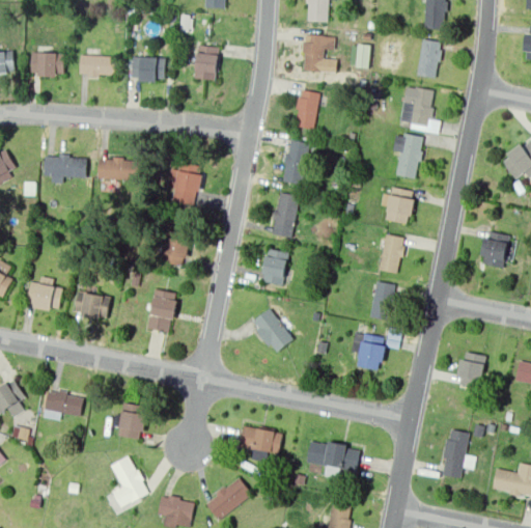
[(204,0),(225,0),(225,9),(204,7),(204,0)]
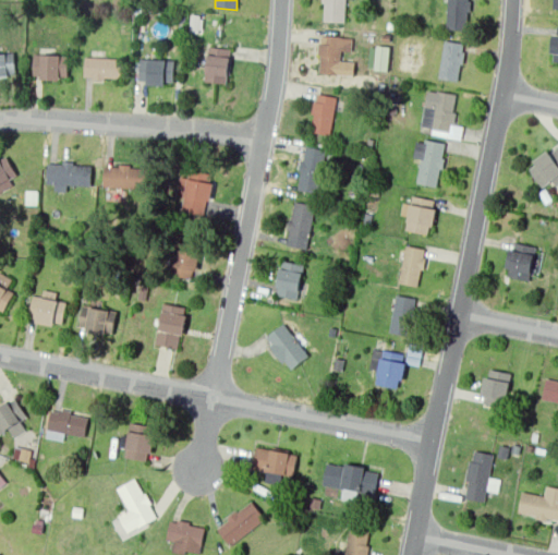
[(324,0),(346,0),(344,25),(323,23),(324,0)]
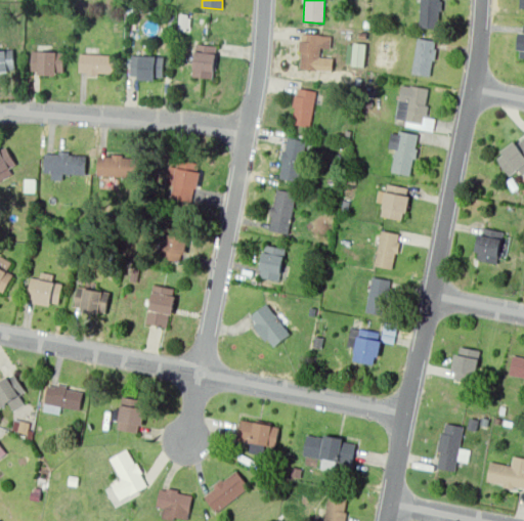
[(438,0),(436,27),(417,24),(419,0),(438,0)]
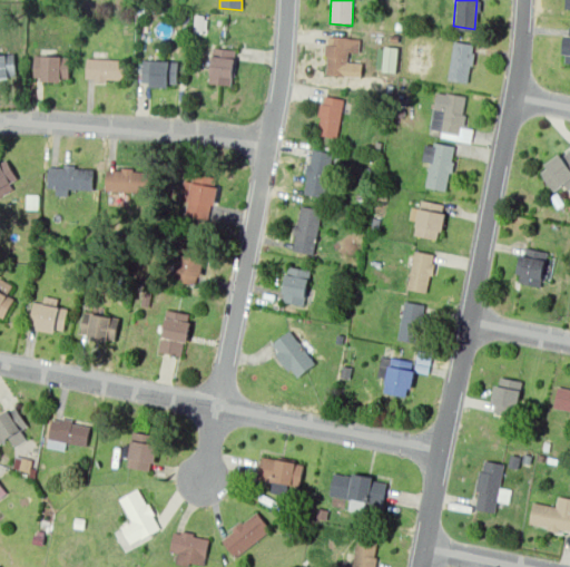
[(357,40),(327,38),(324,75),(359,78),(360,62),(346,61),(347,54),(356,54),(357,40)]
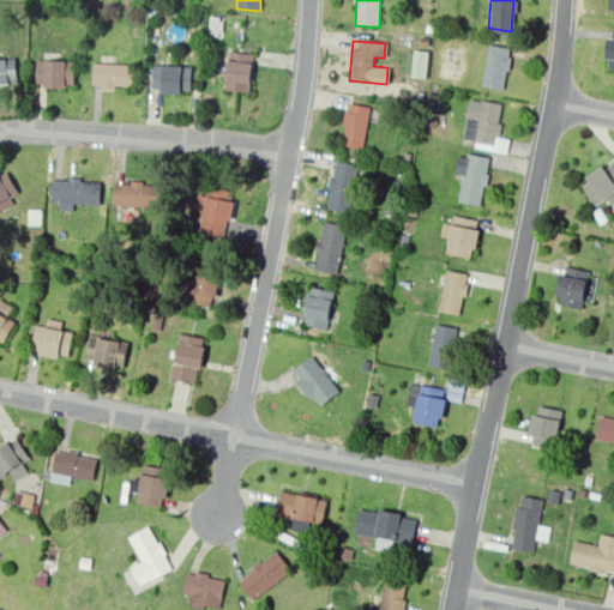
[(505,89),(482,85),(488,44),(512,48),(505,89)]
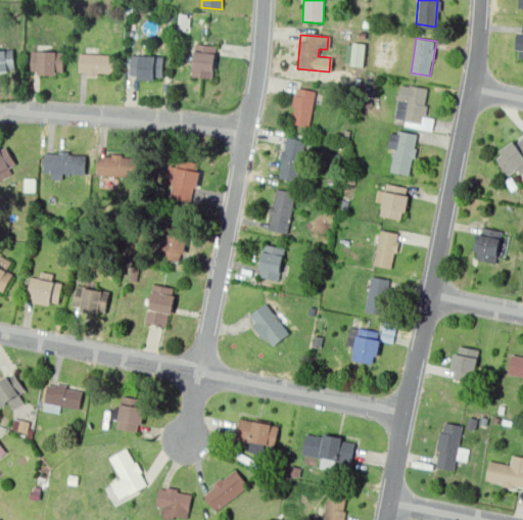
[(194,45),(189,77),(212,81),(218,48),(194,45)]
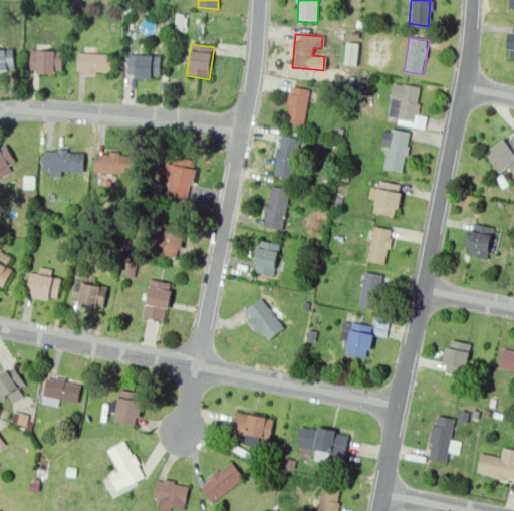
[(341,44),(339,66),(357,67),(358,45),(341,44)]
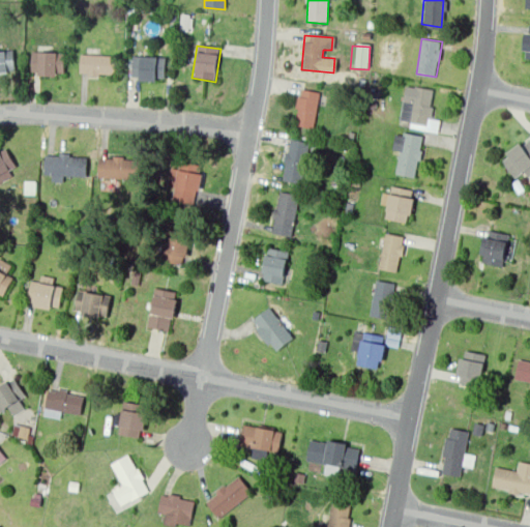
[(0,71),(15,71),(12,49),(0,49),(0,71)]
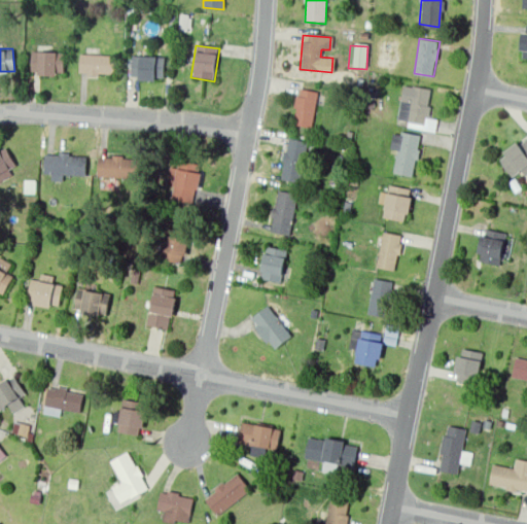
[(27,72),(60,74),(62,50),(29,48),(27,72)]
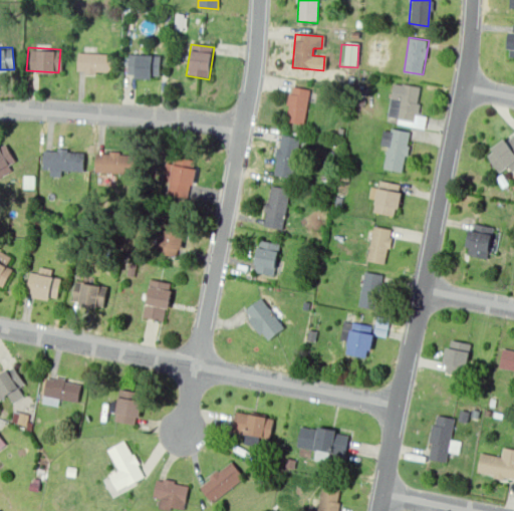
[(77,72),(109,74),(111,51),(79,49),(77,72)]
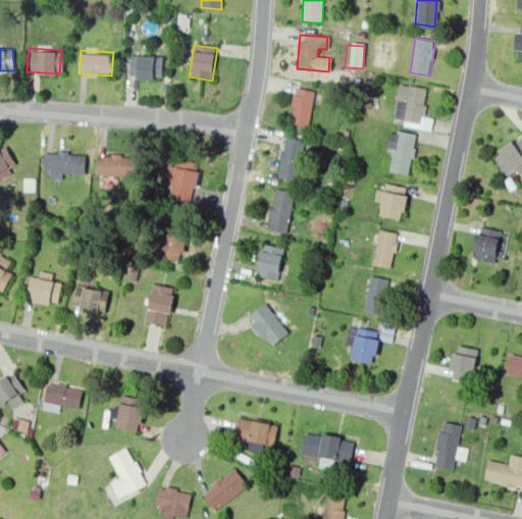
[(129,76),(162,79),(163,56),(131,53),(129,76)]
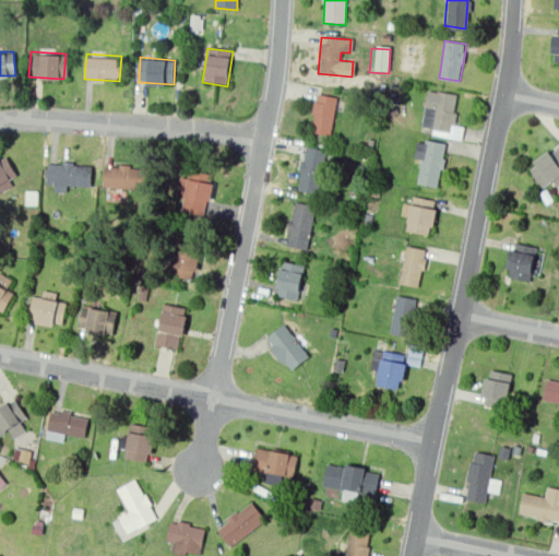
[(453,137),(461,96),(428,90),(424,109),(433,111),(430,132),(453,137)]
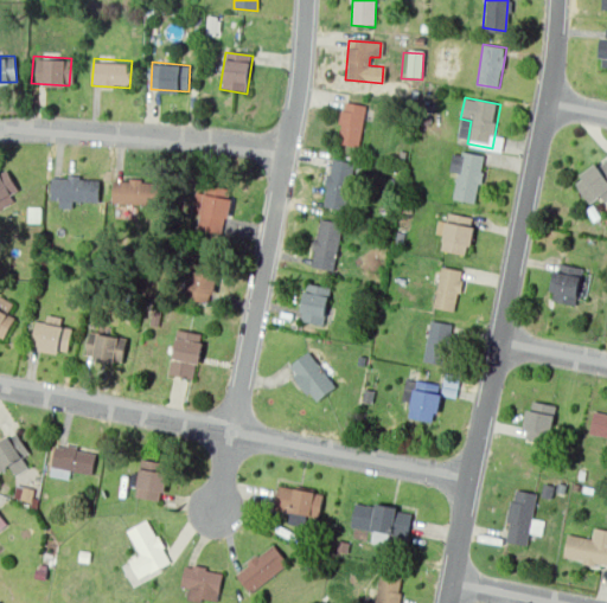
[(343,100),(334,136),(360,143),(369,106),(343,100)]
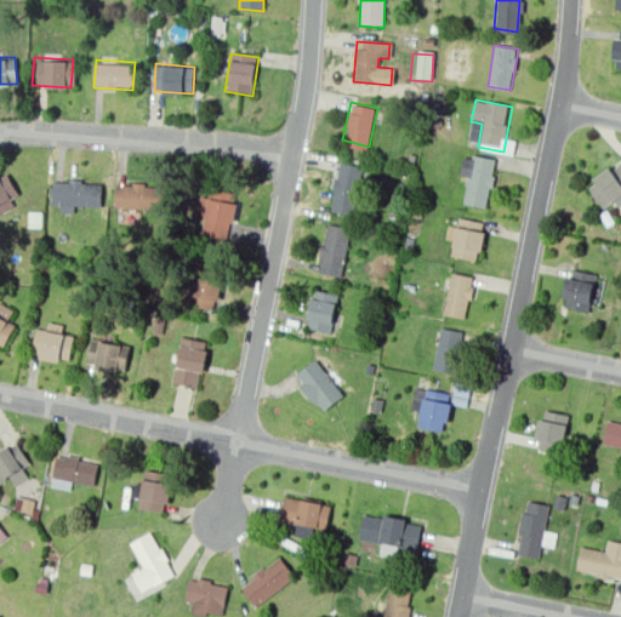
[(489,207),(497,163),(461,155),(457,178),(467,180),(463,203),(489,207)]
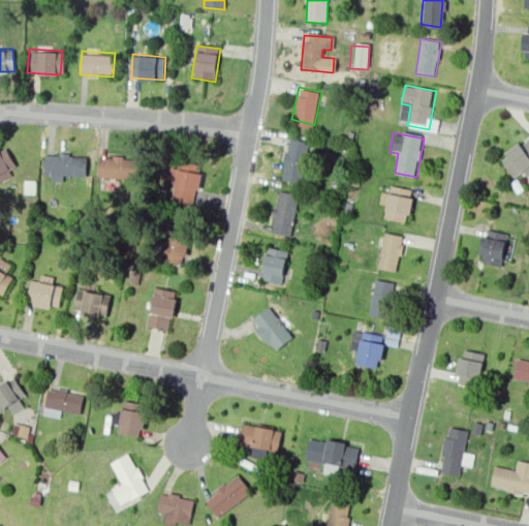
[(514,181),(524,175),(526,178),(528,175),(528,140),(499,160),(514,181)]
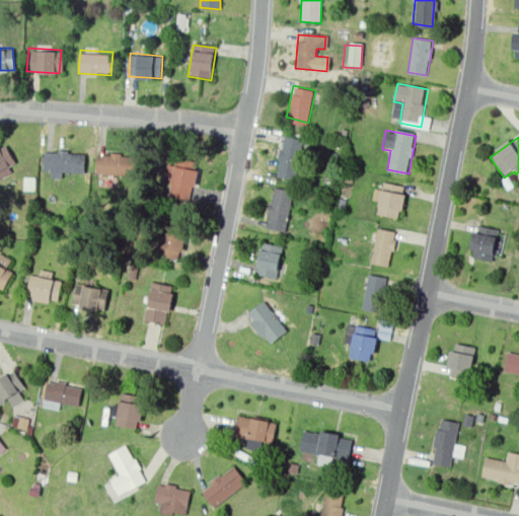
[(0,140),(0,181),(14,173),(9,166),(16,162),(3,139),(0,140)]
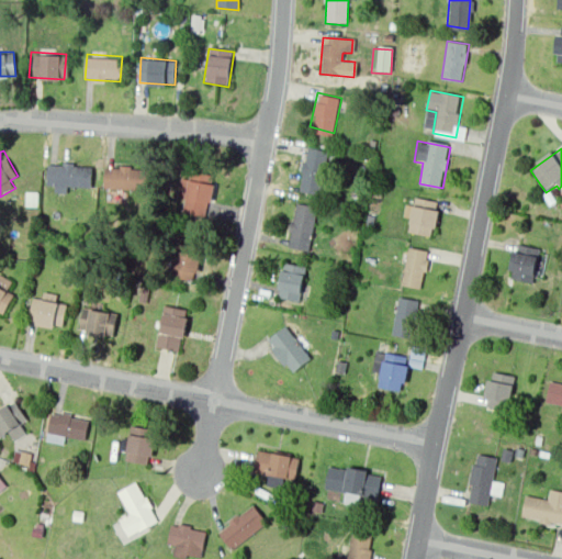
[(300,193),(306,153),(324,156),(317,197),(300,193)]
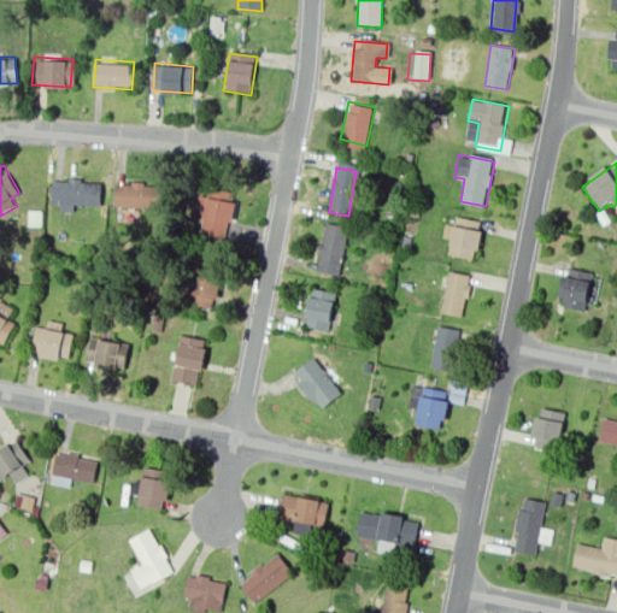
[(53,204),(92,206),(94,178),(56,176),(53,204)]
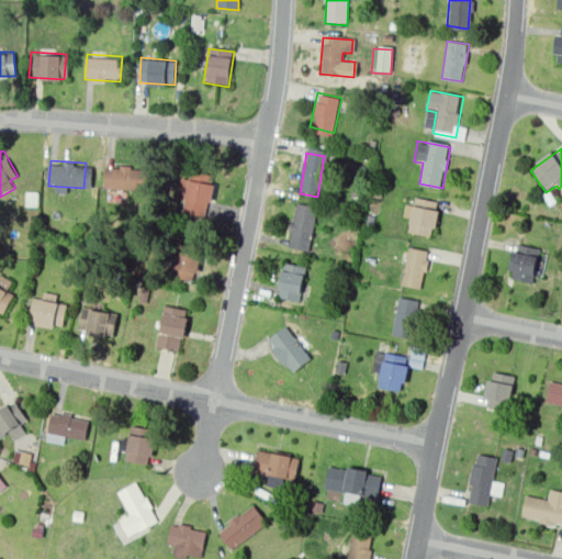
[(102,191),(137,193),(139,168),(104,166),(102,191)]
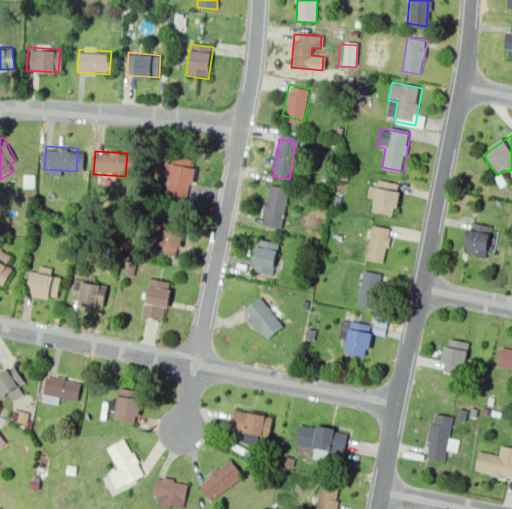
[(199,168),(168,161),(163,183),(194,190),(199,168)]
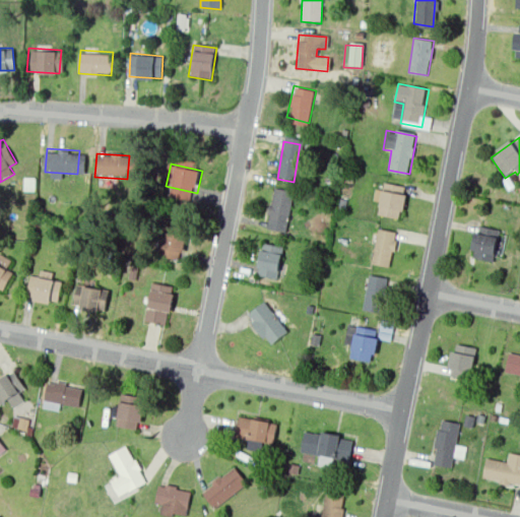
[(384,184),(377,215),(400,220),(407,189),(384,184)]
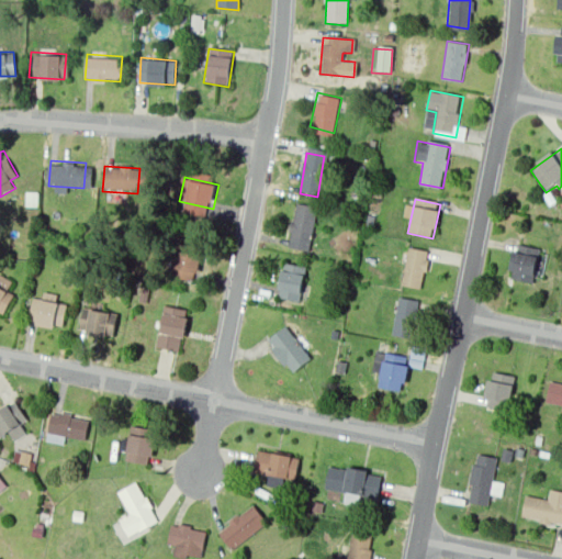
[(295,204),(288,254),(310,257),(317,208),(295,204)]
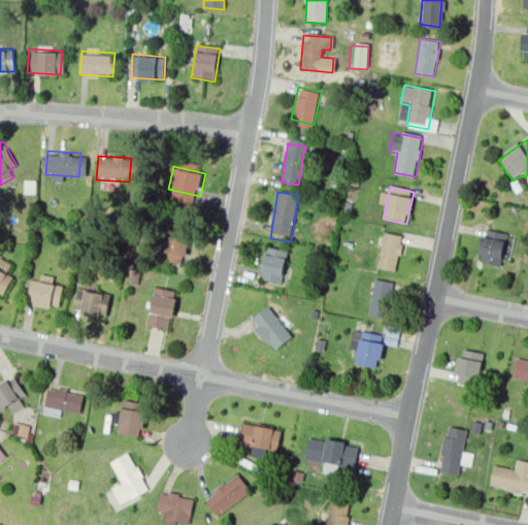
[(165,228),(158,260),(182,266),(189,233),(165,228)]
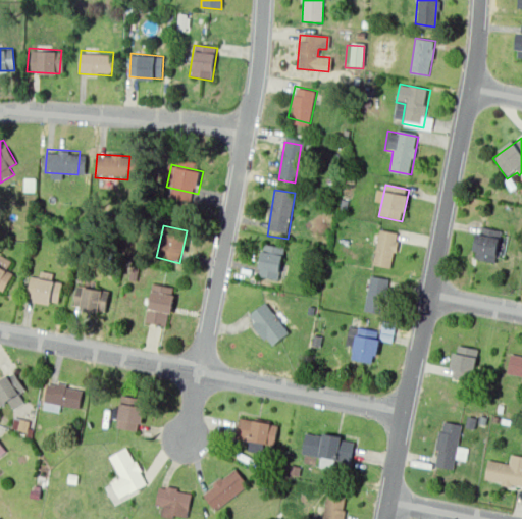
[(390,269),(399,230),(377,225),(369,264),(390,269)]
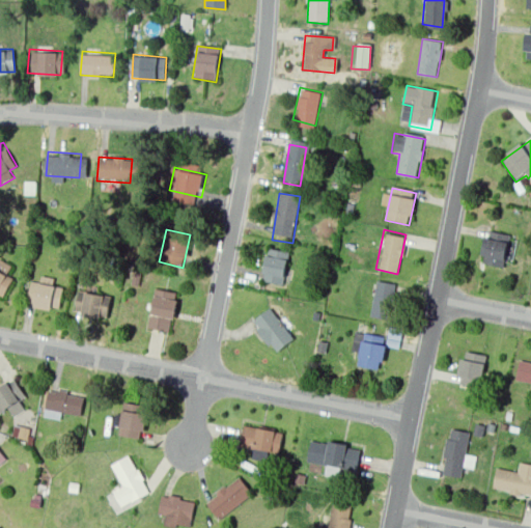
[(504,268),(478,262),(484,232),(510,237),(504,268)]
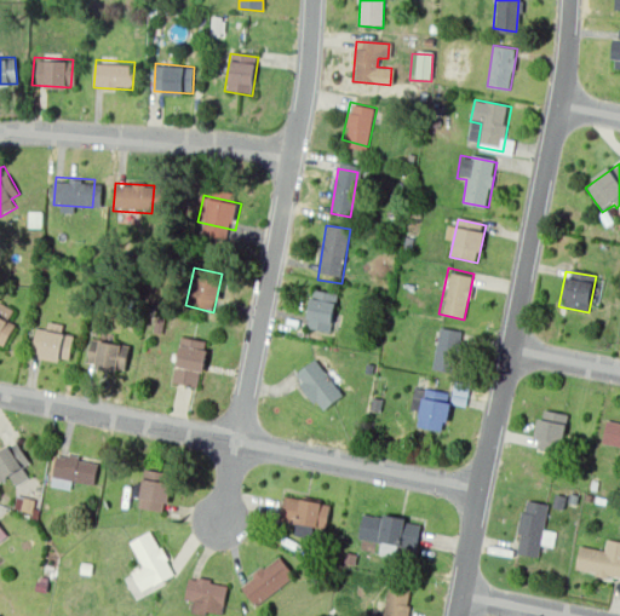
[(314,292),(305,329),(332,337),(340,298),(314,292)]
